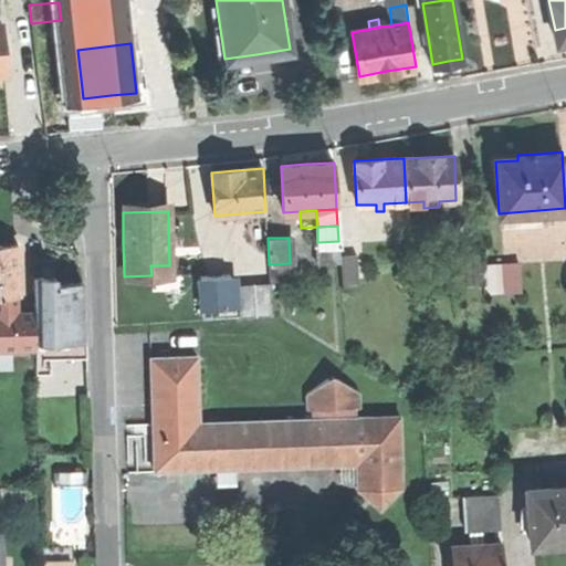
[(338,261),(338,241),(317,242),(313,243),(314,263),(338,261)]
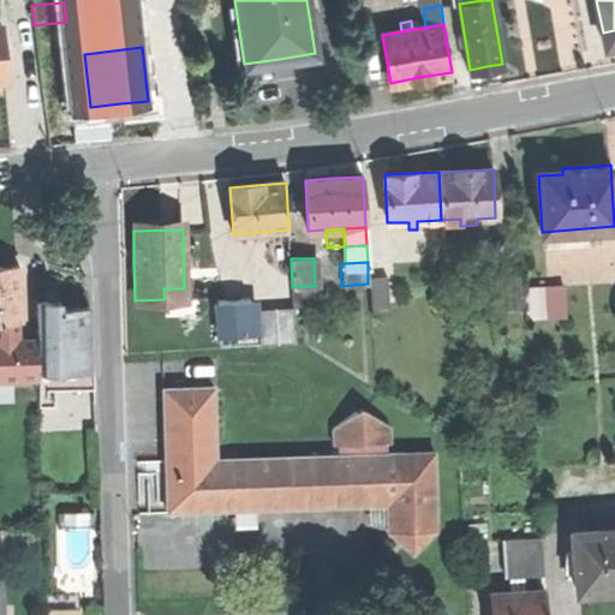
[(0,264),(0,317),(16,318),(18,318),(18,264),(0,264)]
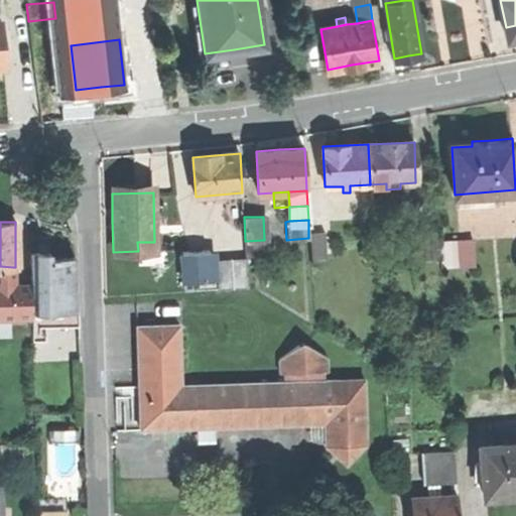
[(438,229),(420,231),(421,259),(440,258),(438,229)]
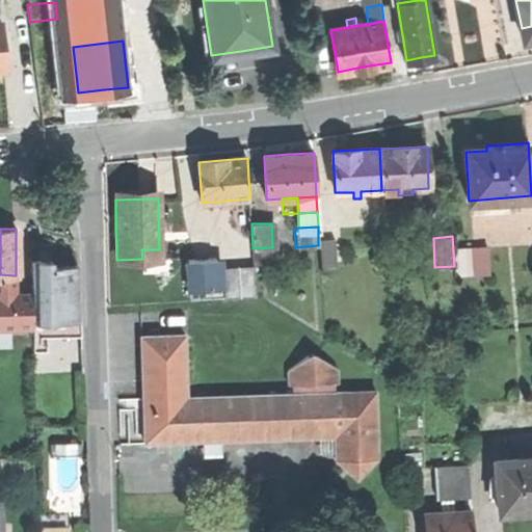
[(272,260),(272,247),(253,248),(253,261),(272,260)]
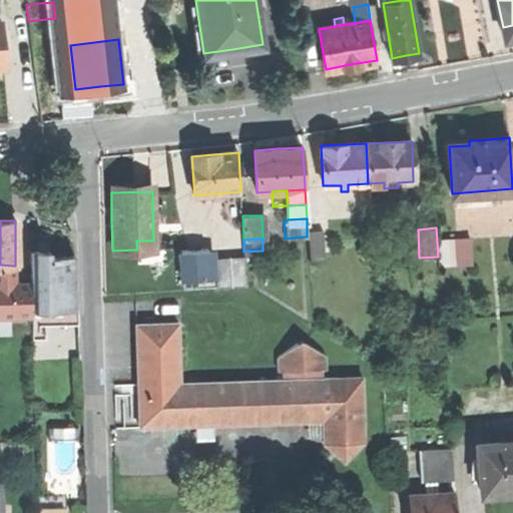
[(469,238),(454,239),(456,265),(471,264),(469,238)]
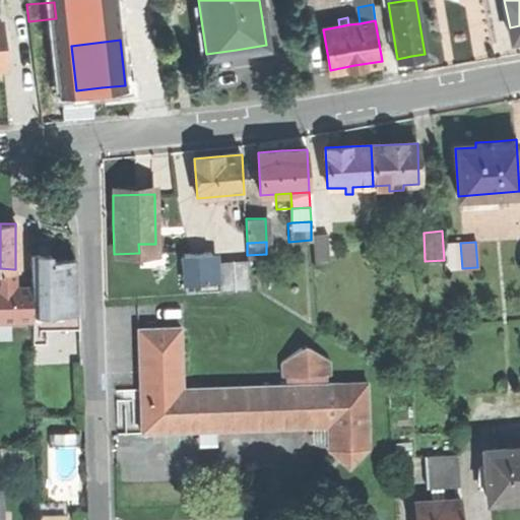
[(155,253),(155,244),(138,244),(139,253),(155,253)]
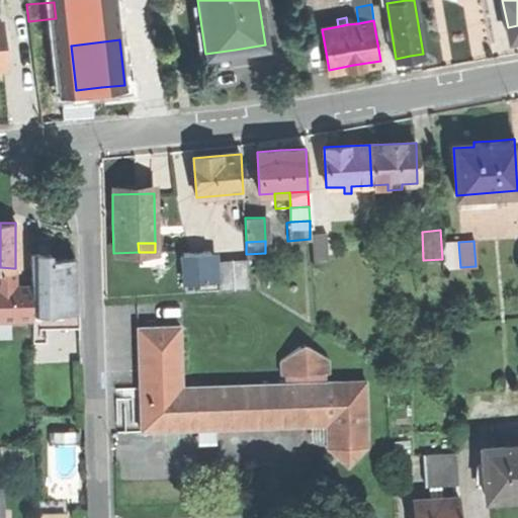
[(208,250),(180,252),(181,281),(209,280),(208,250)]
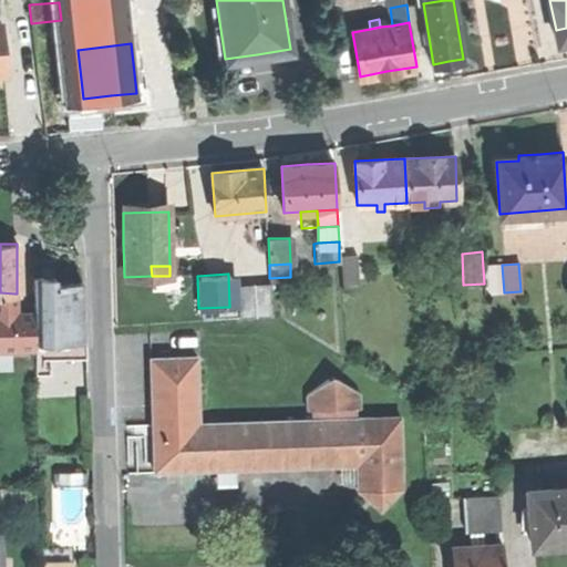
[(358,274),(341,275),(343,308),(360,307),(358,274)]
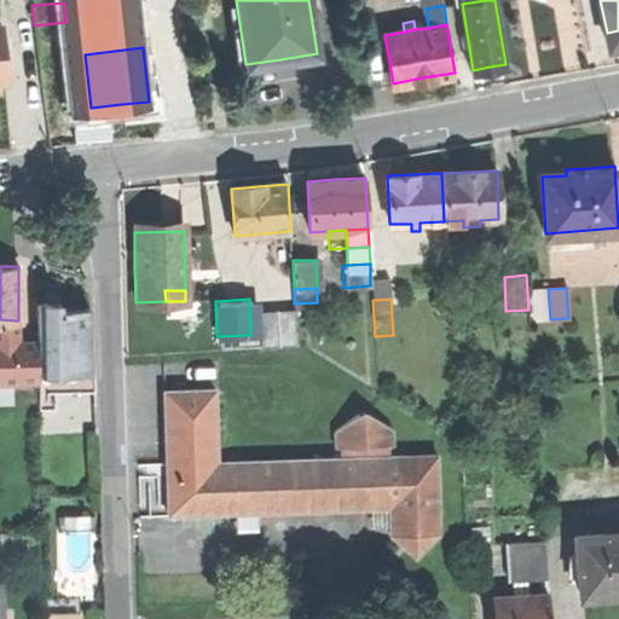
[(38,300),(38,333),(38,365),(87,365),(87,308),(61,308),(61,300),(52,300),(38,300)]
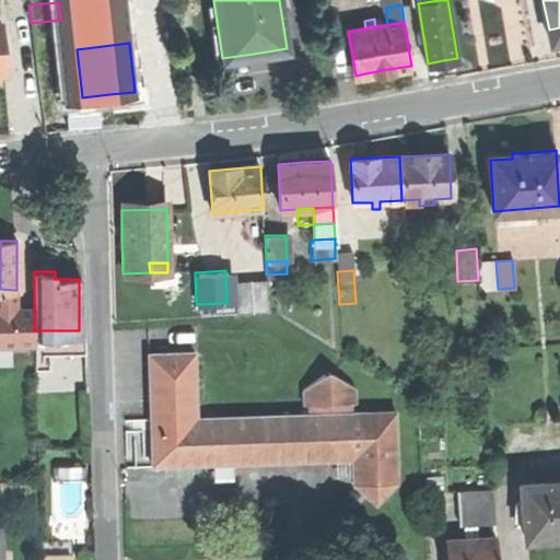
[(267,279),(235,280),(236,312),(268,311),(267,279)]
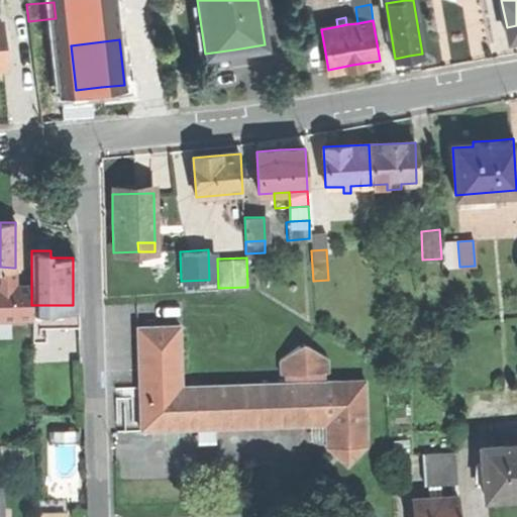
[(13,279),(13,268),(0,267),(0,310),(31,310),(31,305),(31,278),(13,279)]
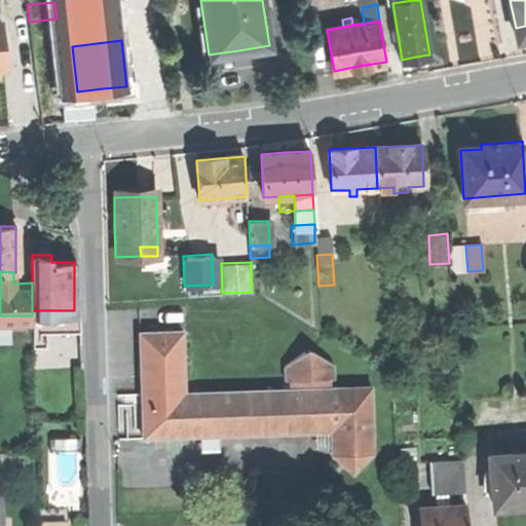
[(80,309),(74,310),(32,310),(32,315),(32,327),(80,327),(80,309)]
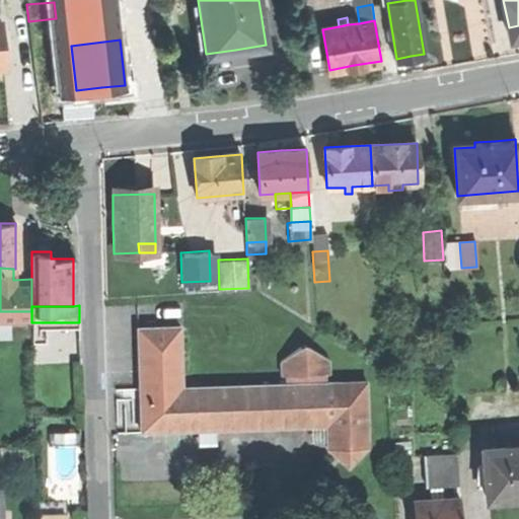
[(136,377),(138,431),(190,429),(191,447),(215,446),(214,429),(309,426),(309,441),(324,441),(324,448),(367,447),(365,384),(324,385),(324,382),(324,376),(328,376),(327,364),(306,347),(295,348),(279,362),(279,377),(282,377),(283,383),(179,386),(177,326),(135,327),(136,377)]
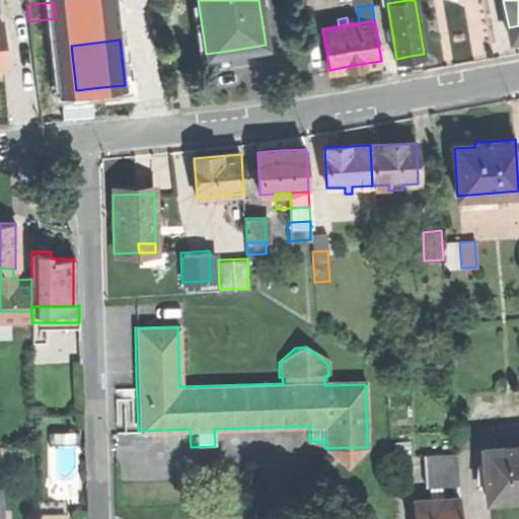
[(518,445),(484,447),(486,499),(511,498),(518,497),(518,445)]
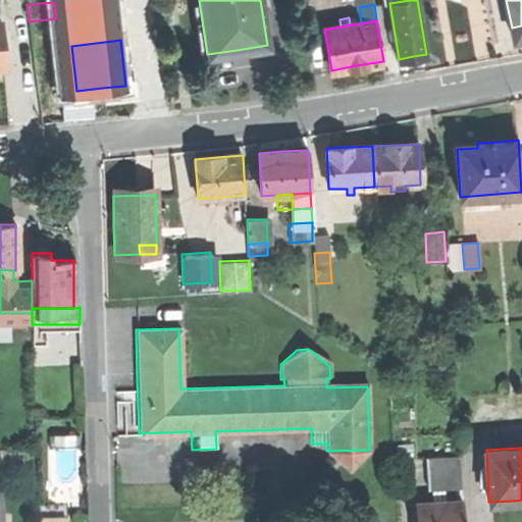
[(421,487),(460,486),(459,456),(420,457),(421,487)]
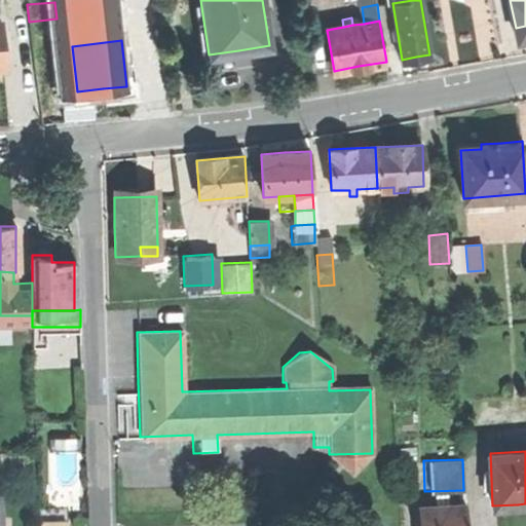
[(466,525),(465,505),(418,508),(419,525),(466,525)]
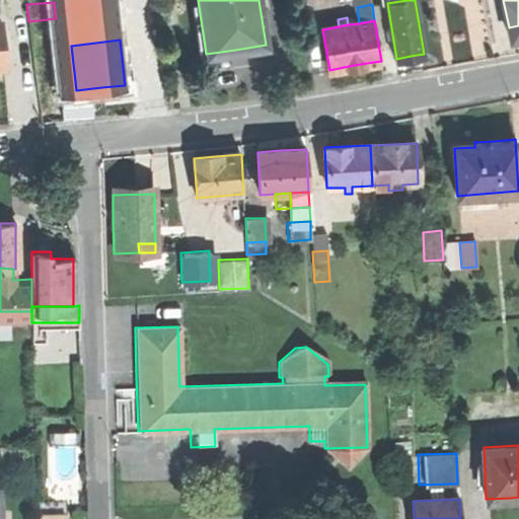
[(180,518),(195,518),(195,509),(181,509),(180,518)]
